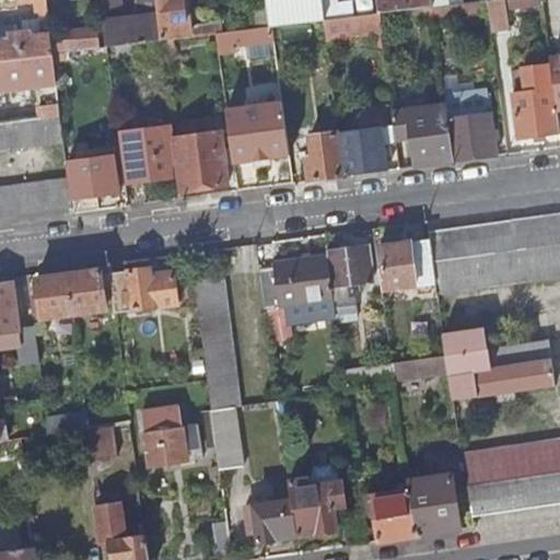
[(0,0),(0,58),(44,54),(53,53),(46,0),(0,0)]
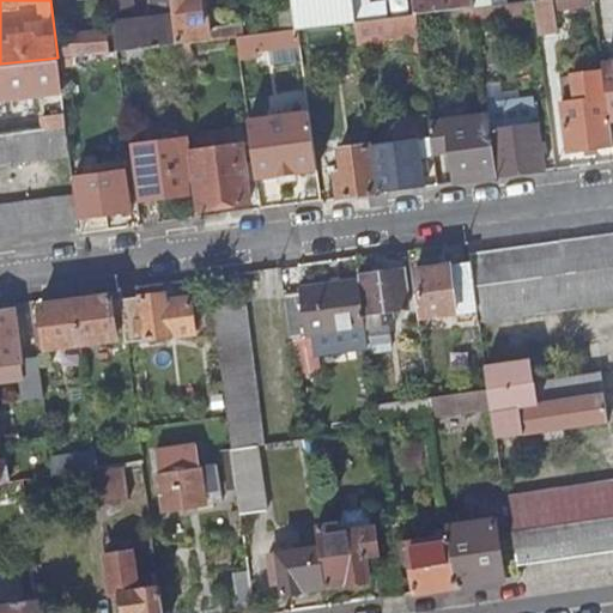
[(132,0),(111,0),(113,11),(134,8),(132,0)]
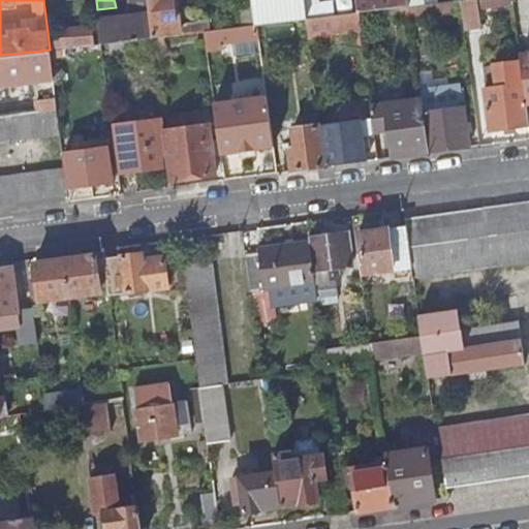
[(150,11),(148,0),(129,0),(131,13),(150,11)]
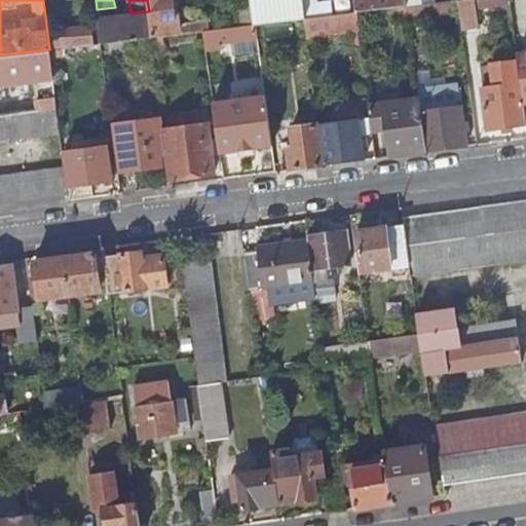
[(147,0),(149,11),(150,20),(152,37),(163,36),(179,34),(175,0),(147,0)]
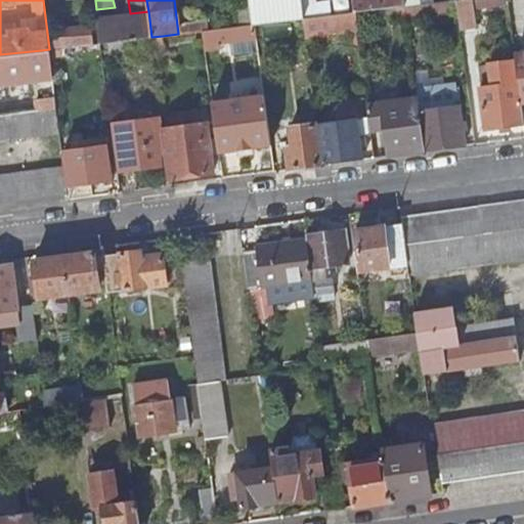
[(304,17),(301,0),(249,0),(253,25),(304,17)]
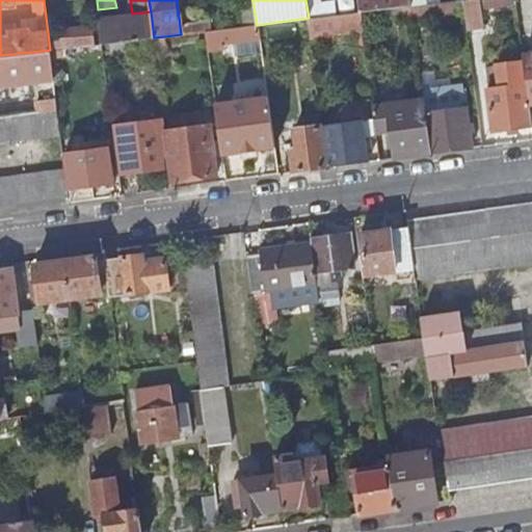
[(320,0),(306,0),(309,18),(311,18),(336,15),(334,0),(331,0),(320,1),(320,0)]
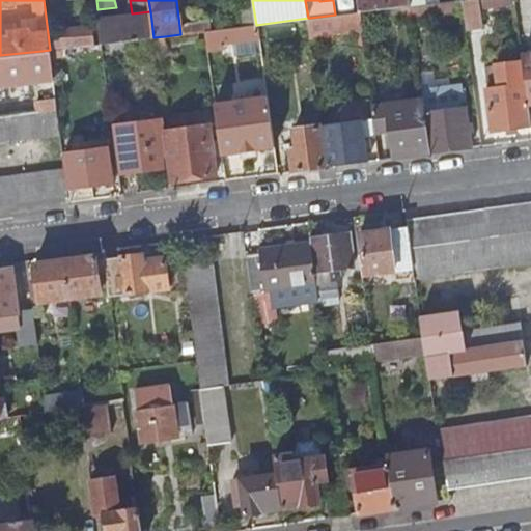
[(411,5),(410,0),(358,0),(360,11),(411,5)]
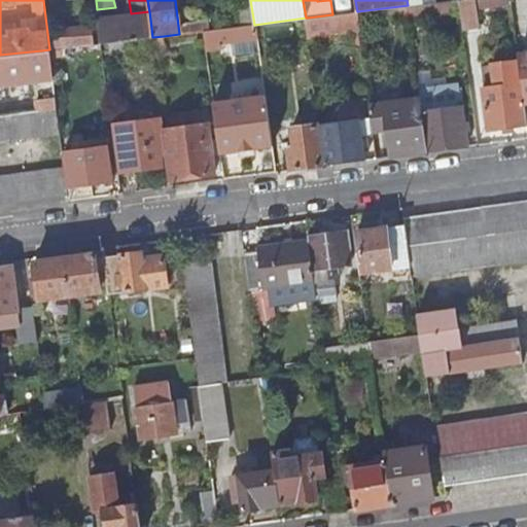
[(513,8),(511,0),(459,0),(463,33),(480,32),(478,13),(513,8)]
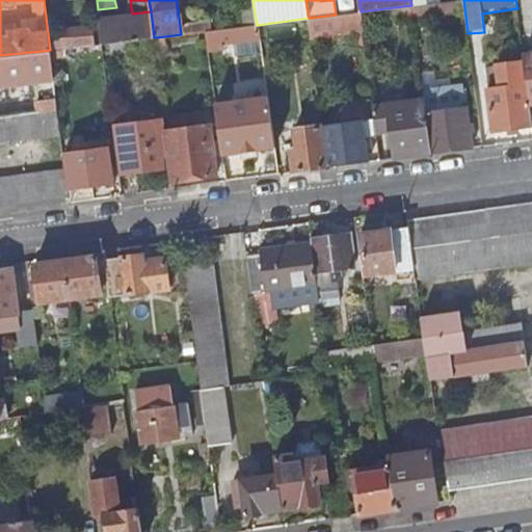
[(363,31),(361,11),(339,15),(340,34),(363,31)]
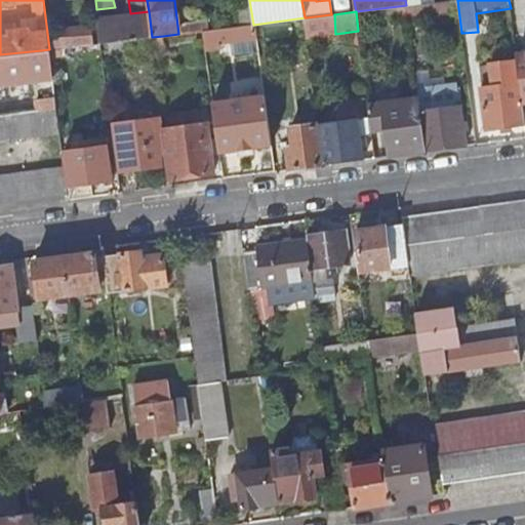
[(331,14),(307,17),(309,37),(335,34),(334,14),(331,14)]
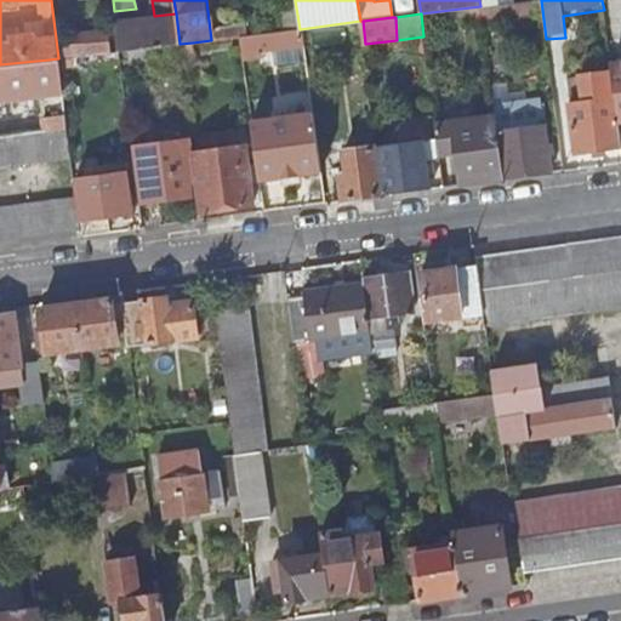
[(180,44),(177,23),(136,27),(136,20),(130,20),(130,28),(124,29),(123,22),(115,22),(117,30),(119,49),(119,51),(180,44)]
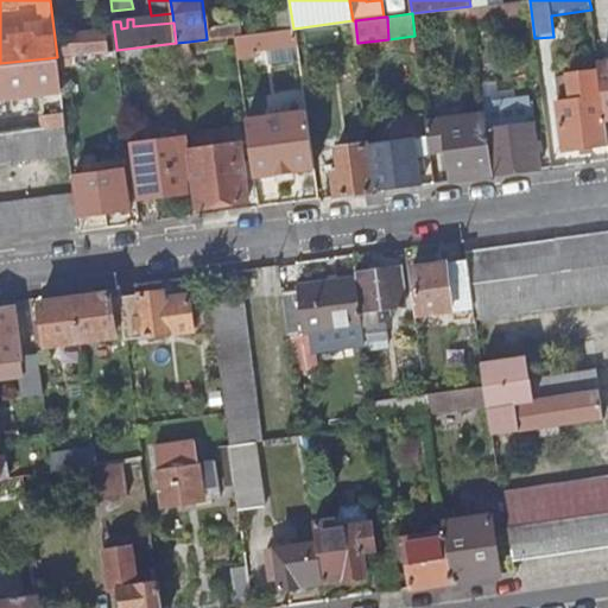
[(295,40),(293,29),(234,36),(236,57),(253,55),(253,45),(295,40)]
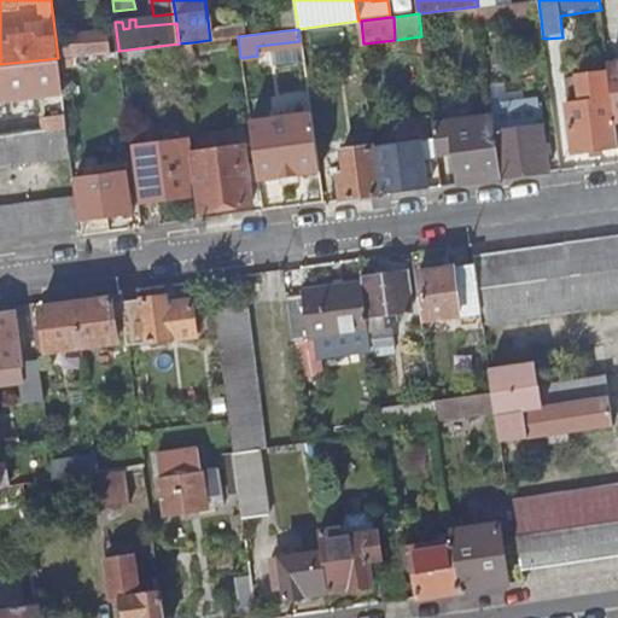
[(118,48),(116,30),(59,38),(62,56),(118,48)]
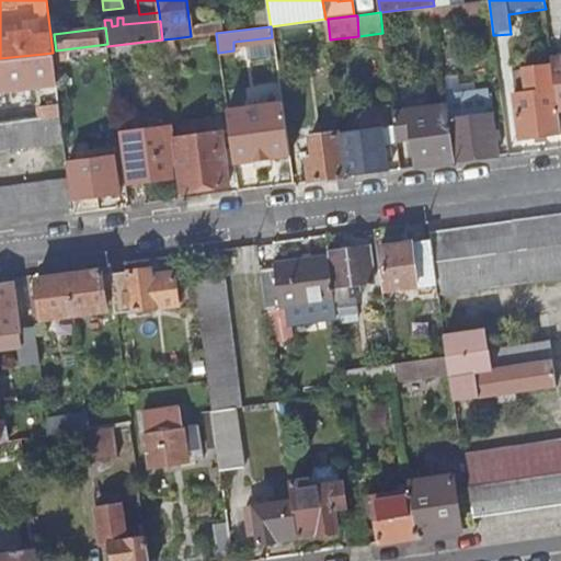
[(175,46),(174,38),(162,39),(162,47),(175,46)]
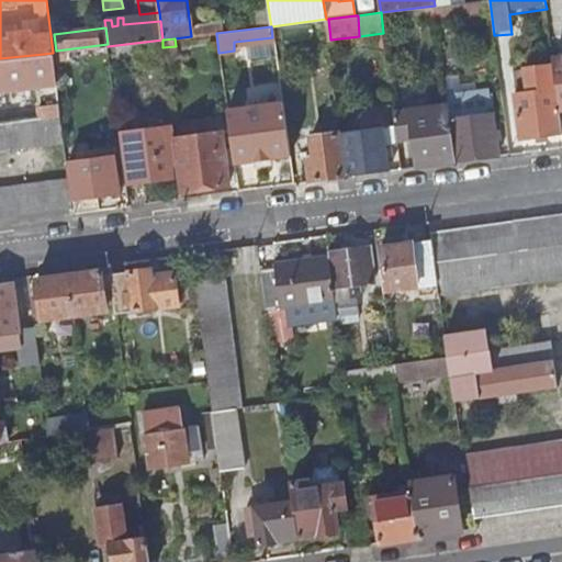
[(139,43),(117,45),(119,57),(142,54),(139,43)]
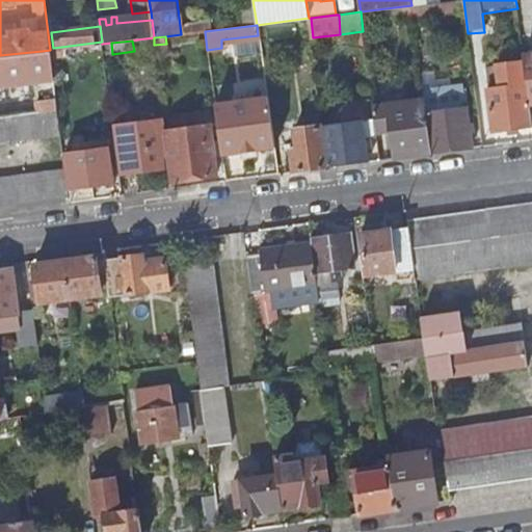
[(103,52),(102,44),(50,50),(52,58),(103,52)]
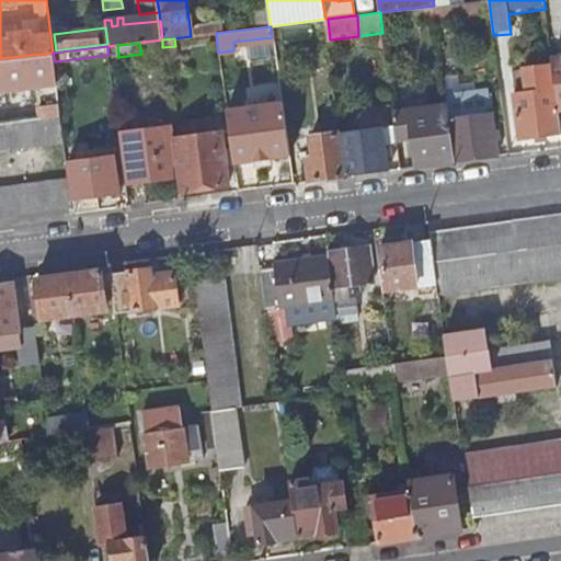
[(55,61),(53,53),(44,54),(47,78),(56,77),(55,61)]
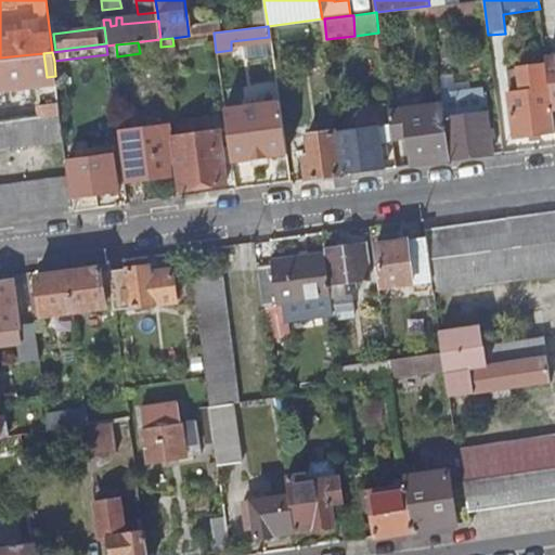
[(0,82),(47,77),(43,53),(0,57),(0,82)]
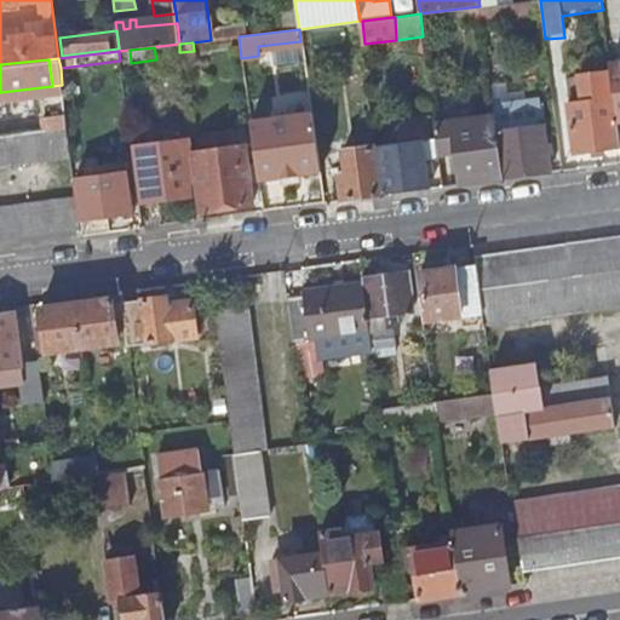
[(619,139),(616,119),(612,70),(579,74),(583,101),(568,103),(574,151),(619,144),(619,139)]
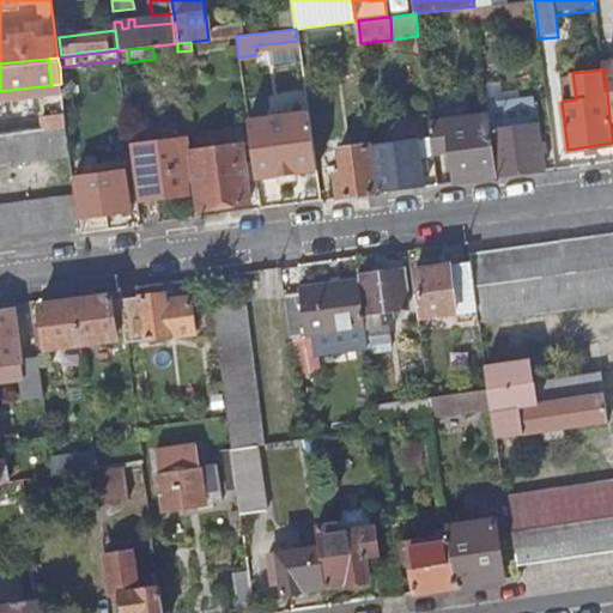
[(545,170),(535,98),(487,105),(489,114),(497,176),(545,170)]
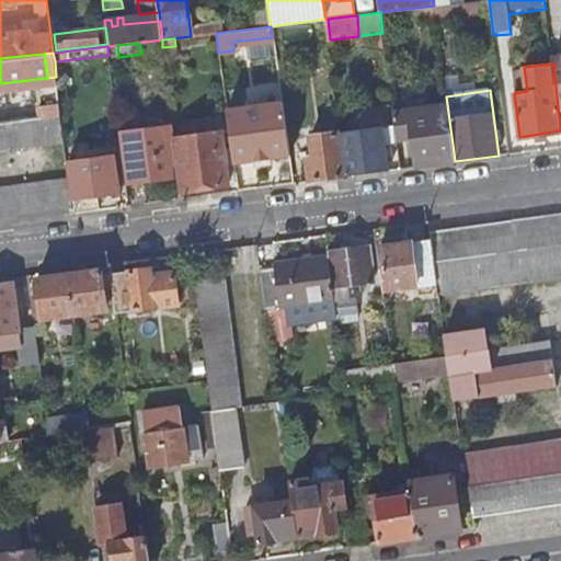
[(232,153),(233,163),(289,156),(283,102),(227,110),(229,132),(232,153)]
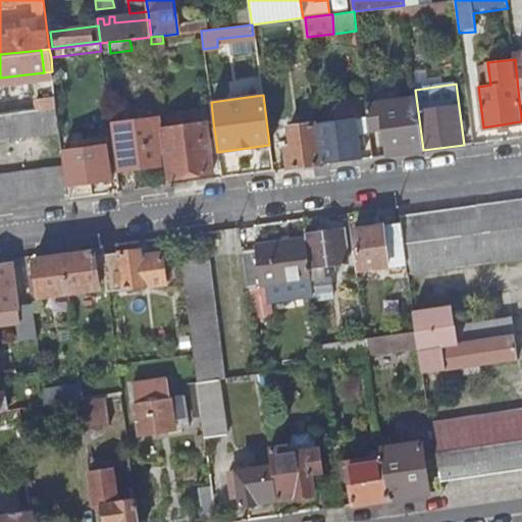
[(423,150),(416,97),(383,102),(383,99),(366,102),(368,115),(370,131),(382,128),(385,155),(423,150)]
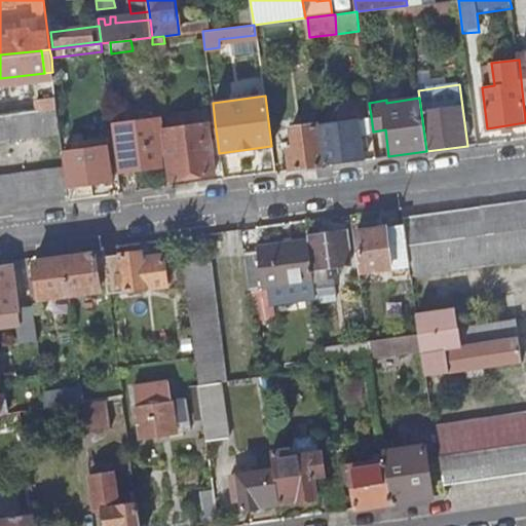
[(0,141),(60,134),(57,110),(0,117),(0,141)]
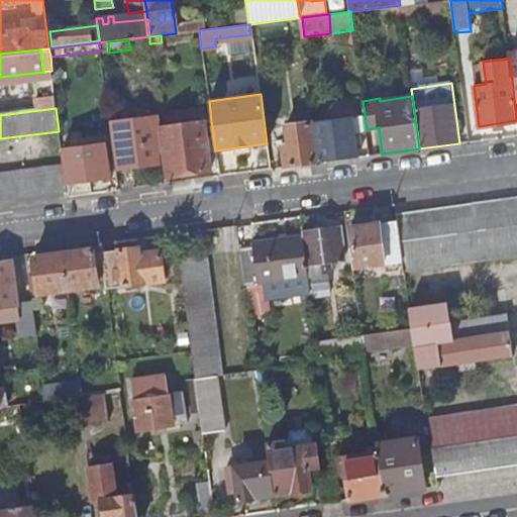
[(367,129),(365,114),(314,121),(319,162),(358,157),(355,133),(367,132),(367,129)]
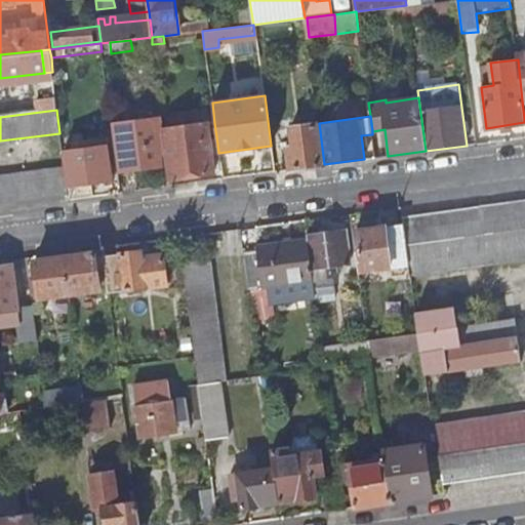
[(167,151),(164,129),(162,117),(112,123),(118,171),(163,164),(161,152),(167,151)]
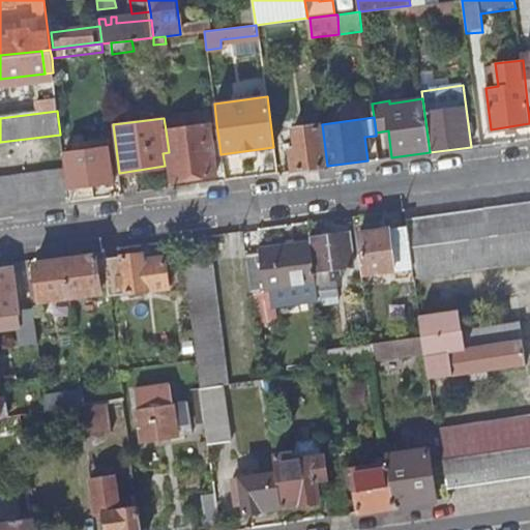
[(219,145),(216,124),(166,130),(169,152),(172,180),(216,175),(213,156),(212,146),(219,145)]
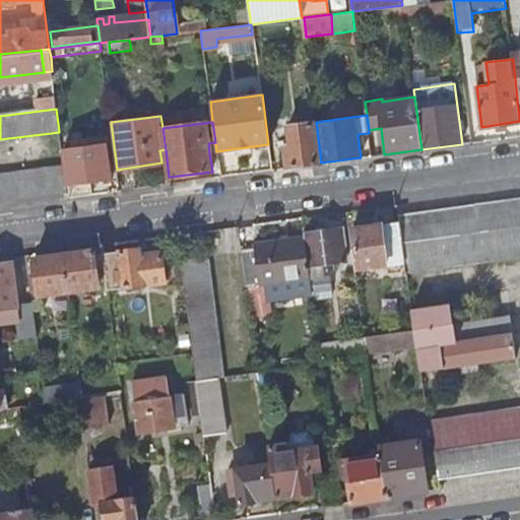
[(321,163),(316,122),(288,125),(291,145),(285,146),(288,168),(321,163)]
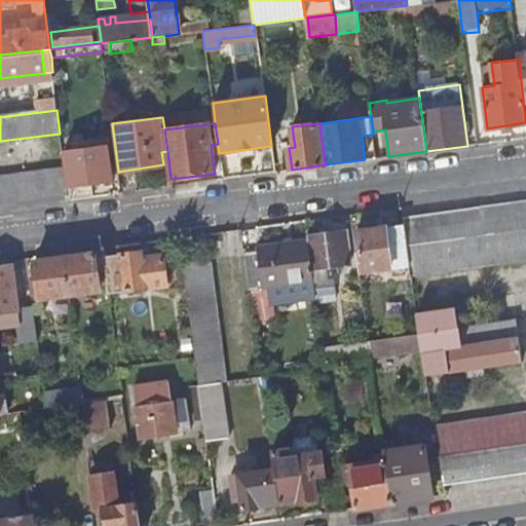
[(212,155),(219,154),(219,153),(218,144),(211,145),(212,155)]
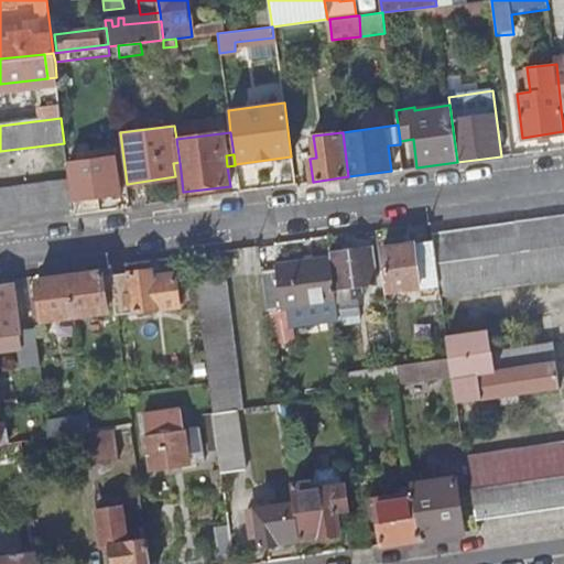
[(75,214),(100,210),(98,196),(120,192),(116,156),(68,162),(75,214)]
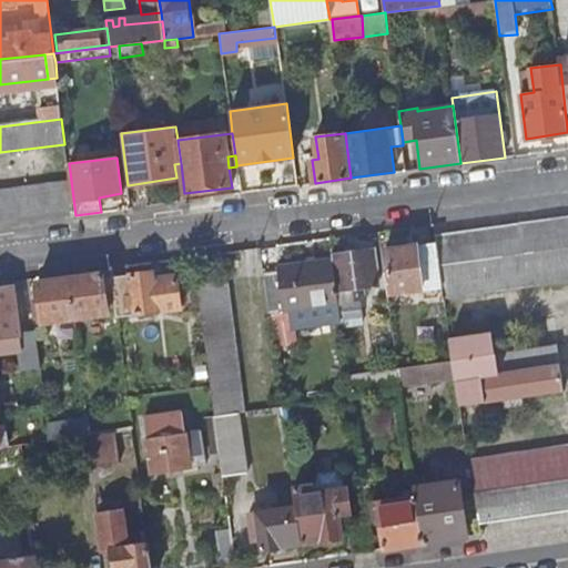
[(0,219),(73,209),(69,180),(0,189),(0,219)]
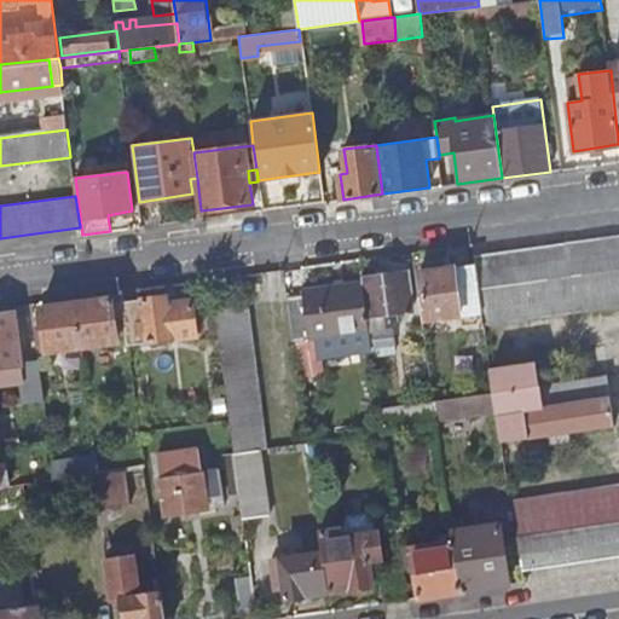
[(618,233),(475,254),(476,264),(484,322),(618,304),(618,233)]
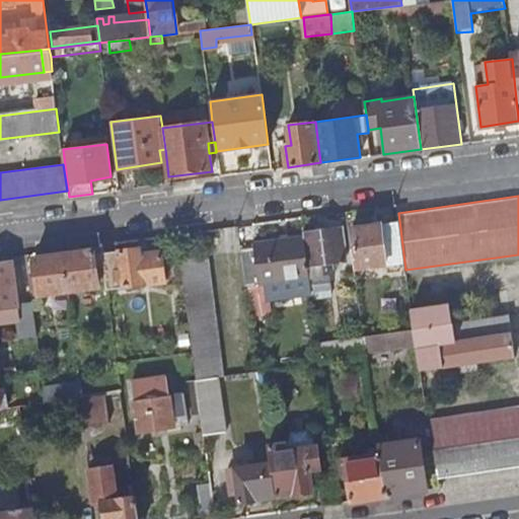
[(388,272),(405,270),(399,221),(353,228),(358,268),(386,264),(388,272)]
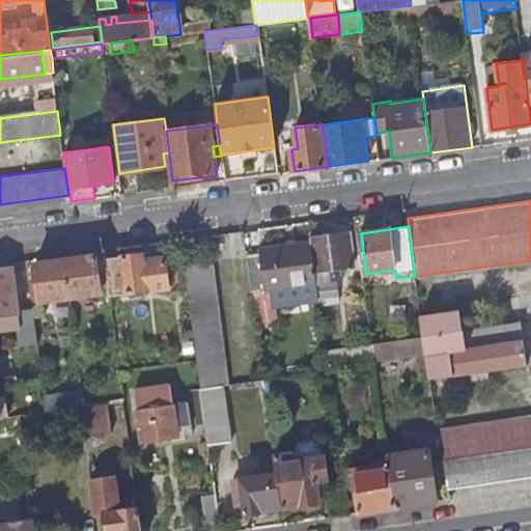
[(348,233),(310,239),(311,243),(317,284),(318,295),(319,299),(340,296),(338,281),(330,282),(328,270),(353,266),(348,233)]
